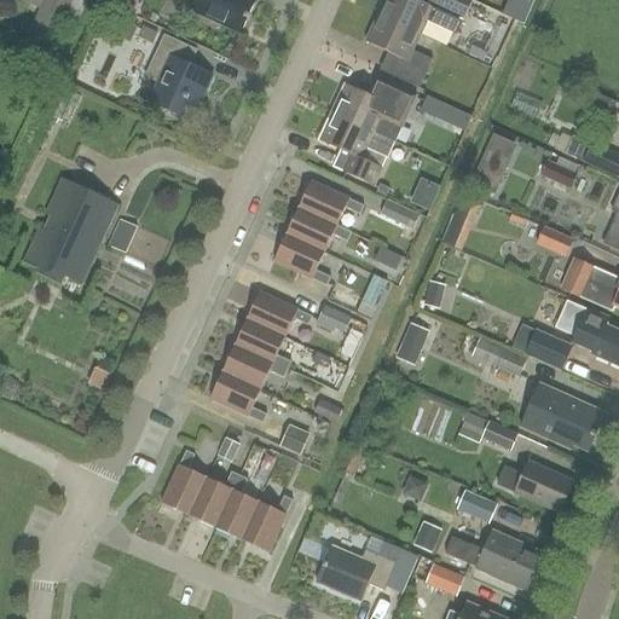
[(17,0),(18,0),(41,11),(22,52),(45,63),(73,0),(17,0)]
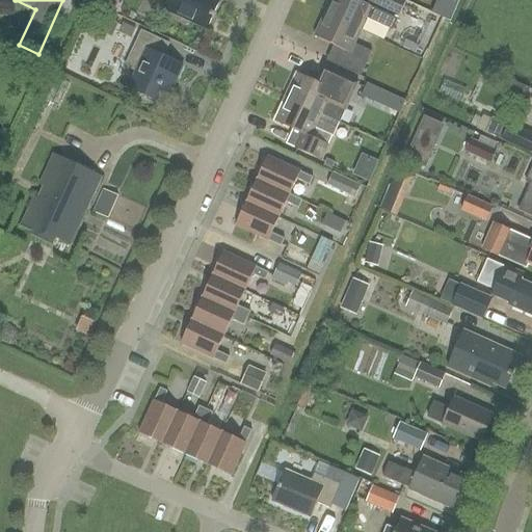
[(168,0),(164,9),(208,29),(220,1),(218,0),(168,0)]
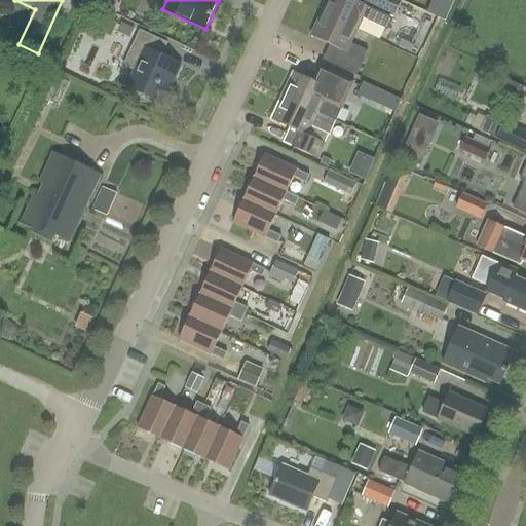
[(328,0),(323,12),(358,30),(363,19),(387,31),(393,20),(351,0),(328,0)]
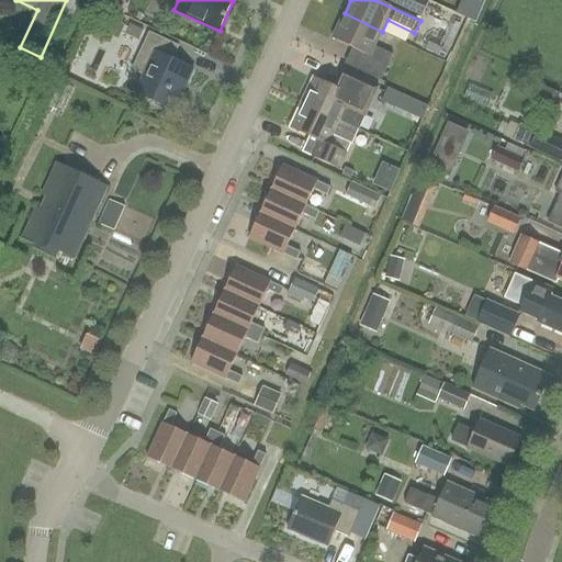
[(390,0),(422,15),(429,1),(427,0),(390,0)]
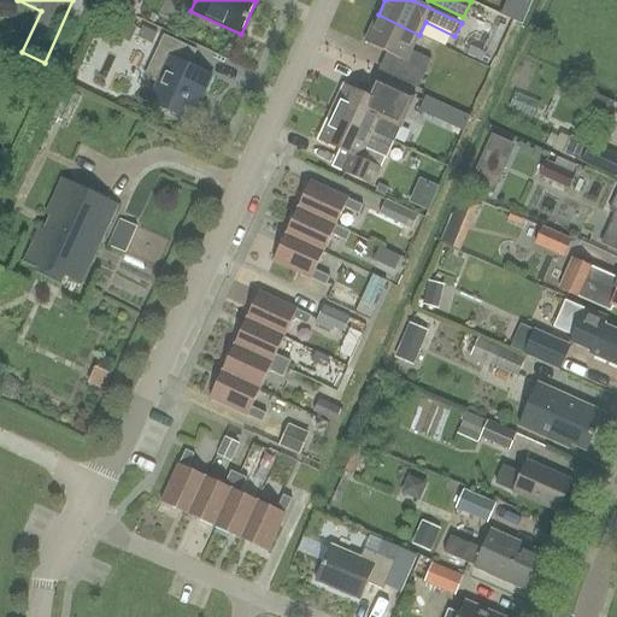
[(412,51),(419,35),(378,15),(365,42),(398,57),(389,75),(418,88),(432,60),(412,51)]
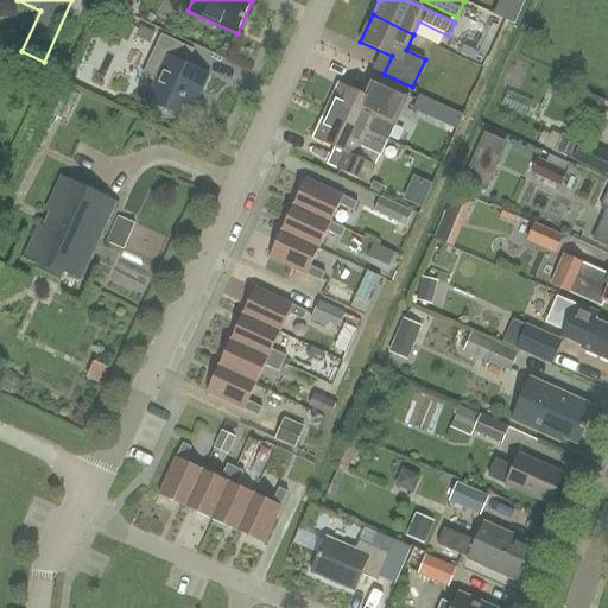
[(203,90),(210,75),(189,64),(195,50),(163,36),(144,76),(157,83),(149,100),(188,118),(201,88),(203,90)]
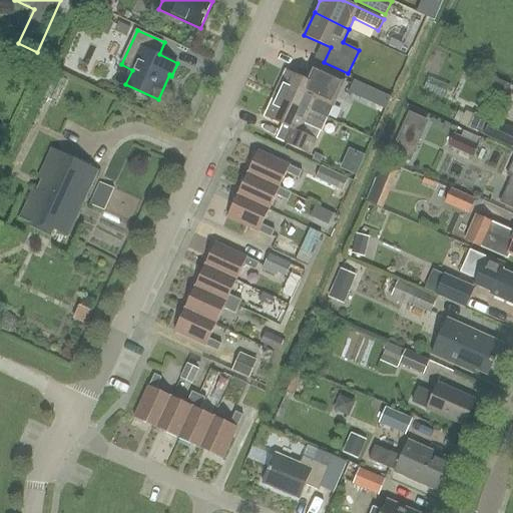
[(277,93),(312,110),(325,116),(340,84),(311,71),(307,81),(287,72),(277,93)]
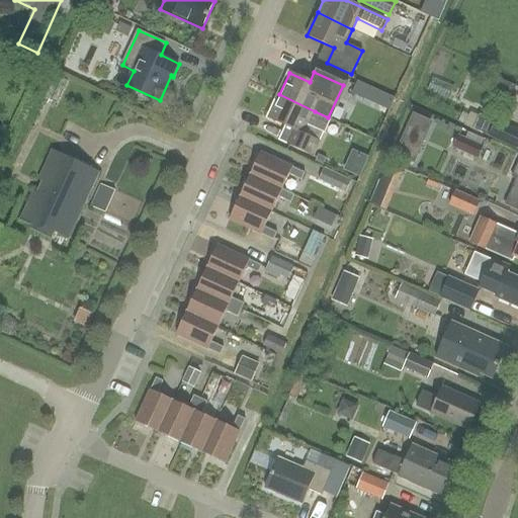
[(357,79),(352,92),(387,107),(393,95),(357,79)]
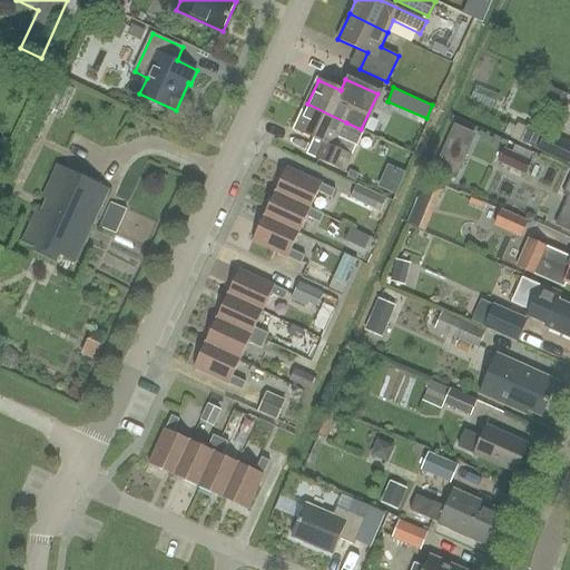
[(364,131),(361,129),(346,123),(307,104),(295,129),(315,138),(306,156),(344,175),(357,147),(364,131)]
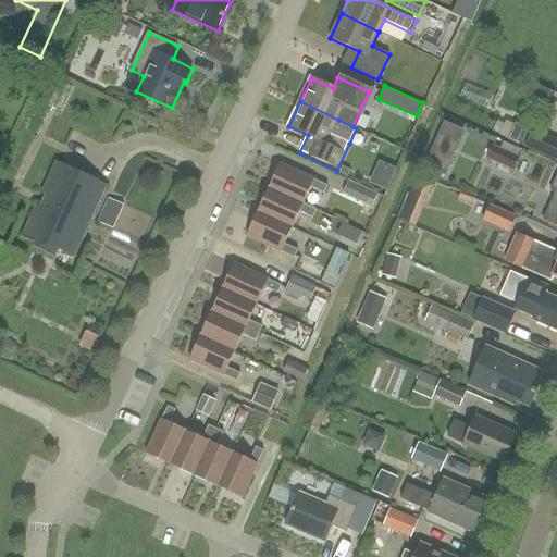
[(556,162),(556,143),(533,132),(532,133),(516,125),(509,139),(525,147),(525,148),(556,162)]
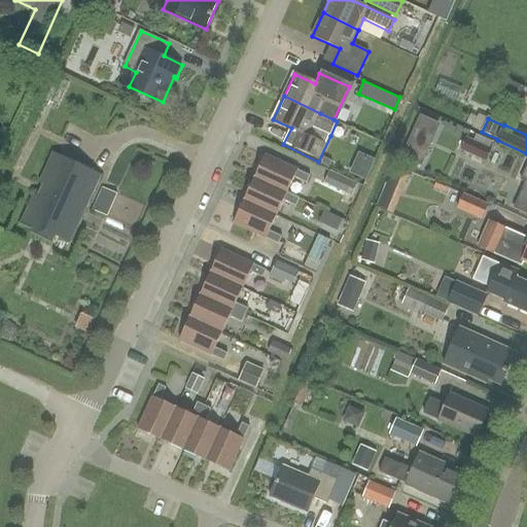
[(492,150),(466,139),(460,151),(486,163),(492,150)]
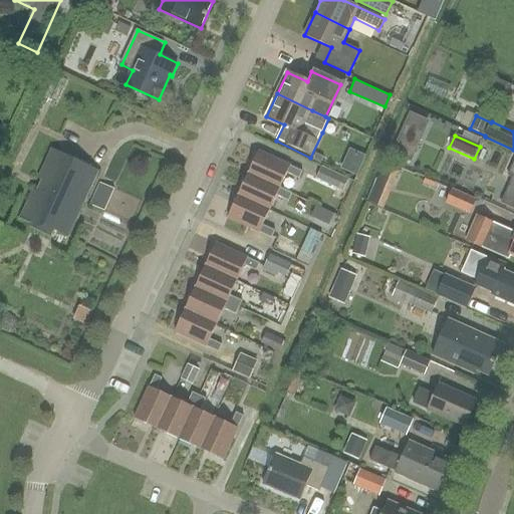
[(349,148),(343,166),(359,171),(365,154),(349,148)]
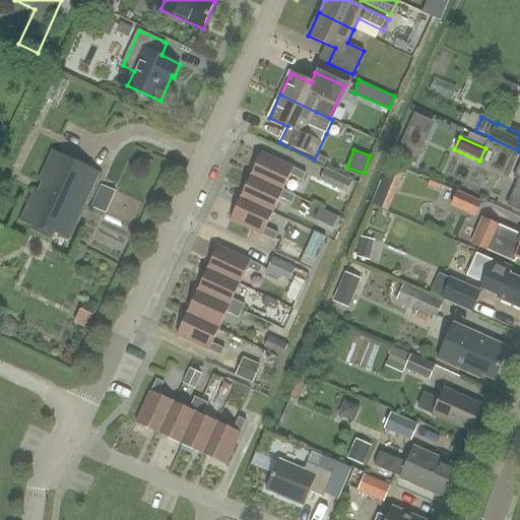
[(70,239),(101,173),(54,151),(39,183),(31,179),(26,189),(35,193),(21,220),(35,226),(33,230),(57,241),(60,234),(70,239)]
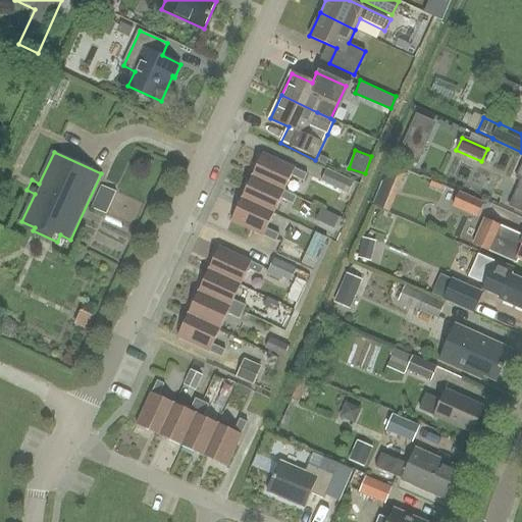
[(264,153),(253,175),(285,191),(293,175),(305,180),(308,174),(264,153)]
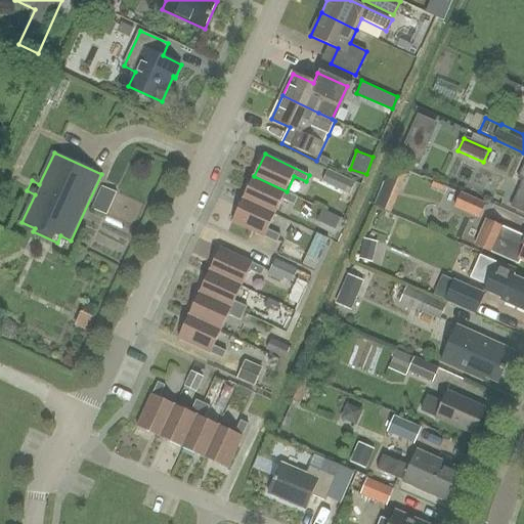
[(359,184),(329,170),(323,182),(354,197),(359,184)]
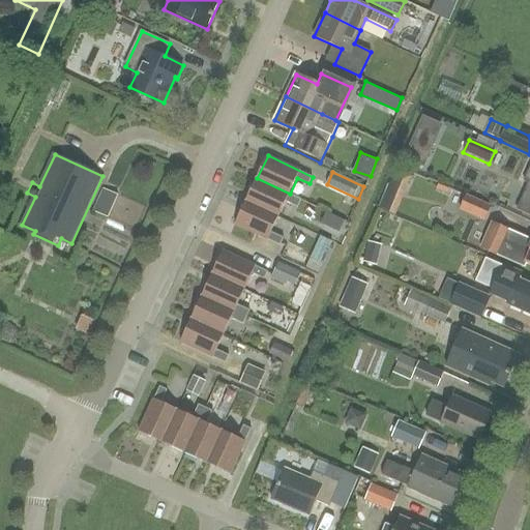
[(410,179),(393,172),(386,188),(387,189),(379,210),(394,216),(410,179)]
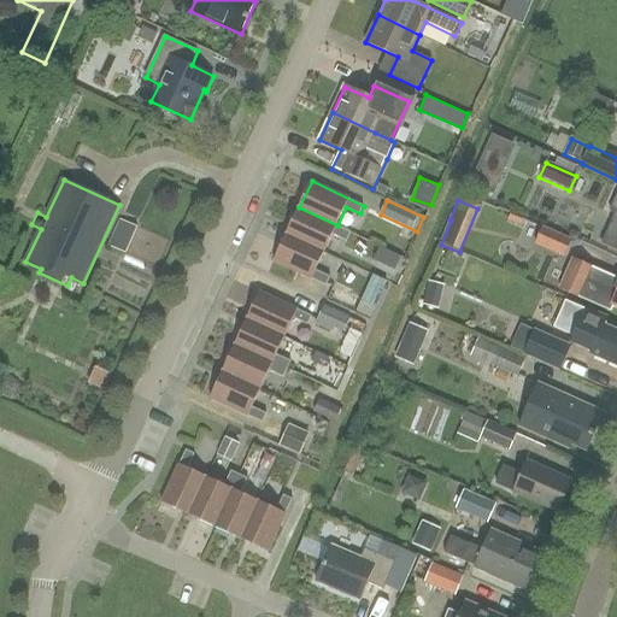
[(299,207),(287,234),(324,252),(333,234),(347,241),(352,231),(338,225),(299,207)]
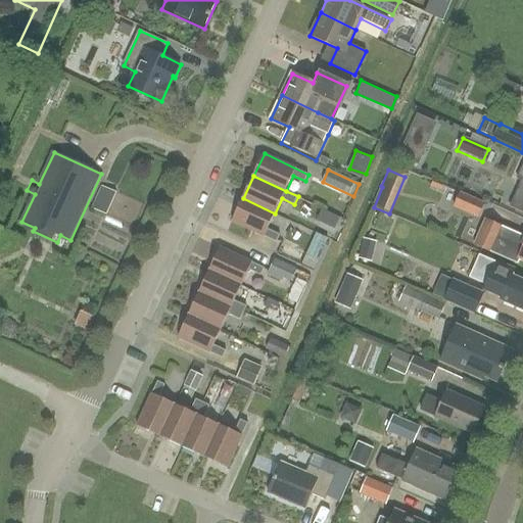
[(522,182),(510,207),(522,212),(522,182)]
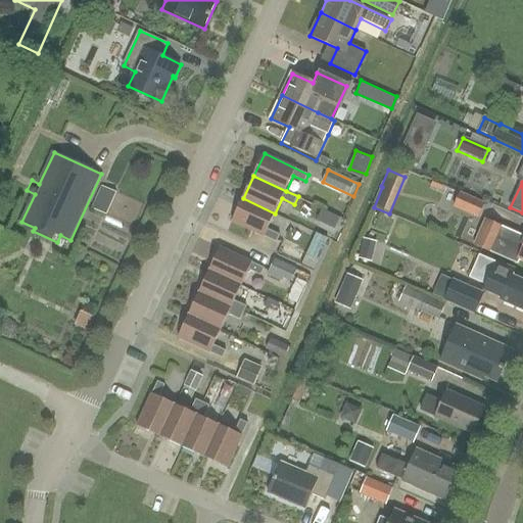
[(106,217),(115,194),(102,188),(92,210),(106,217)]
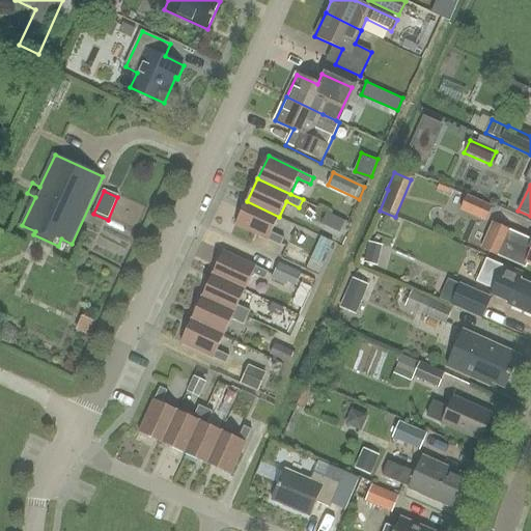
[(492,207),(467,196),(460,212),(485,222),(492,207)]
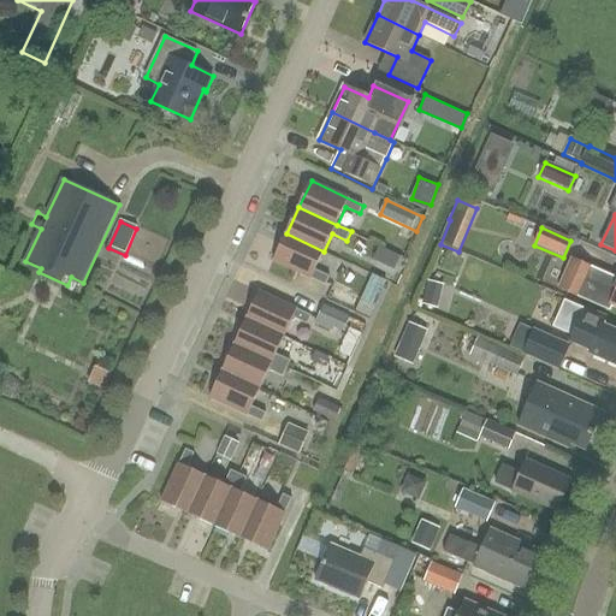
[(286,234),(273,260),(326,285),(331,276),(315,268),(324,252),(286,234)]
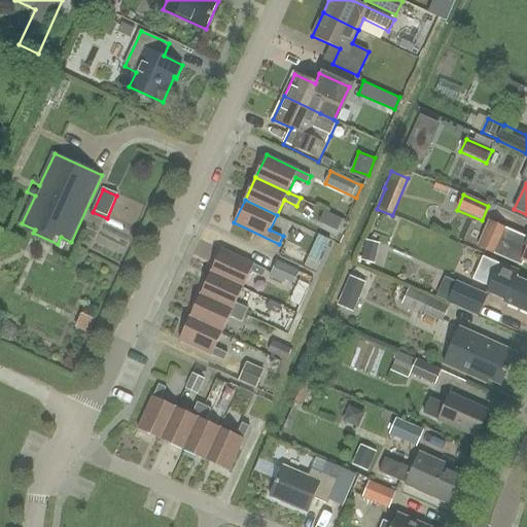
[(526,237),(505,227),(490,220),(478,246),(522,266),(525,260),(526,260),(526,237)]
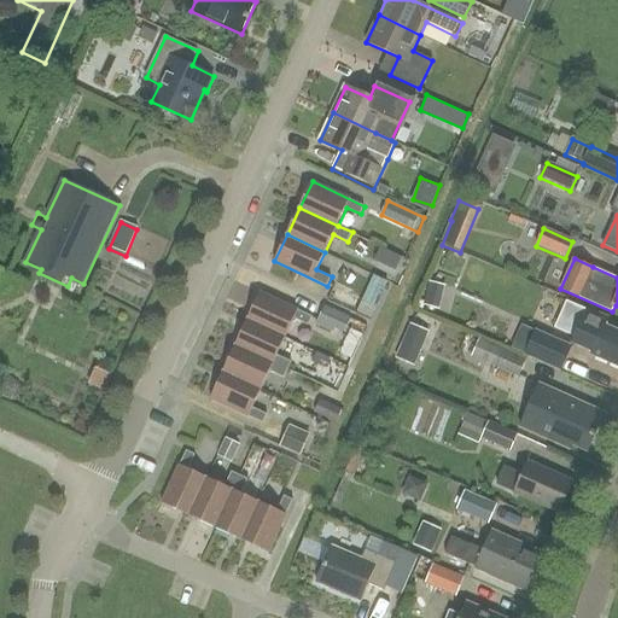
[(439,313),(445,290),(430,285),(424,308),(439,313)]
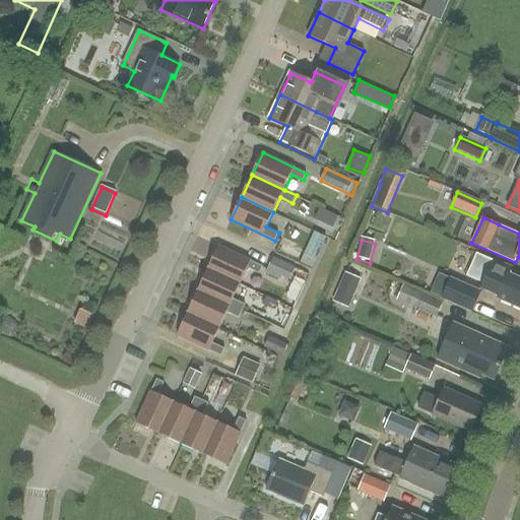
[(219,246),(208,268),(241,282),(248,267),(260,273),(263,266),(219,246)]
